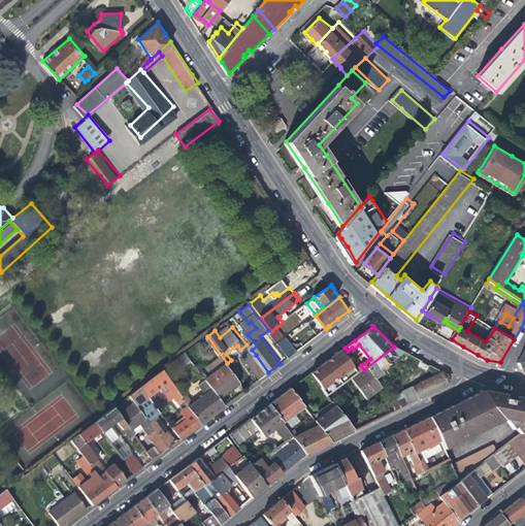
[(284,337),(276,327),(271,331),(279,340),(284,337)]
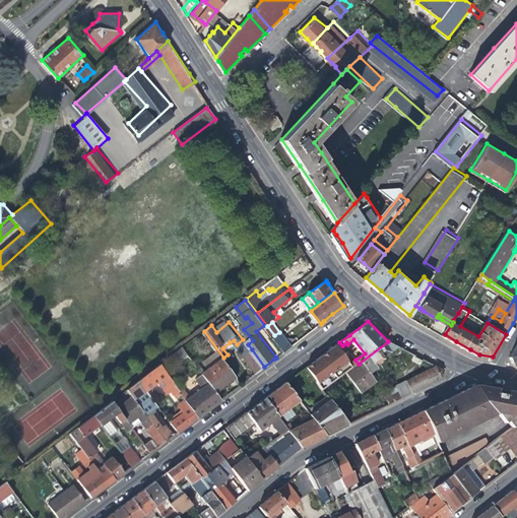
[(276,338),(286,350),(293,345),(283,333),(276,338)]
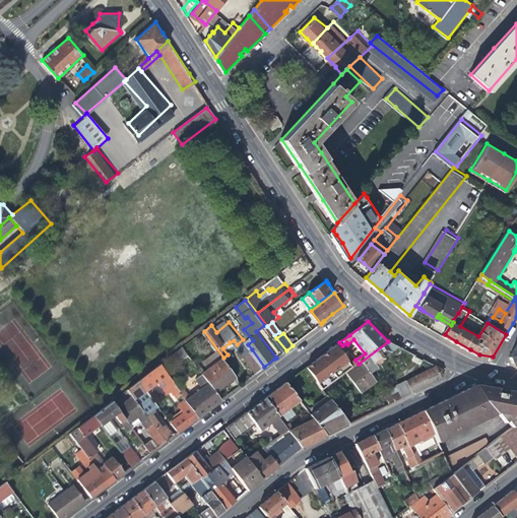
[(381,355),(395,348),(401,345),(393,340),(388,341),(359,364),(354,367),(353,367),(346,373),(363,392),(377,381),(370,373),(376,368),(375,368),(373,365),(380,360),(383,358),(381,355)]
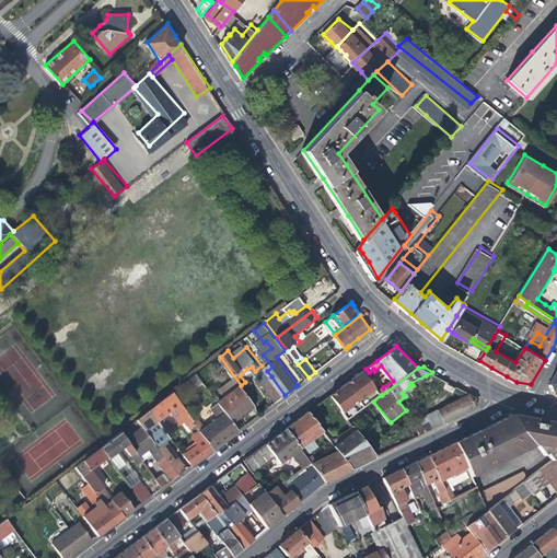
[(350,419),(373,402),(381,395),(382,395),(363,371),(357,375),(339,388),(332,395),(350,419)]
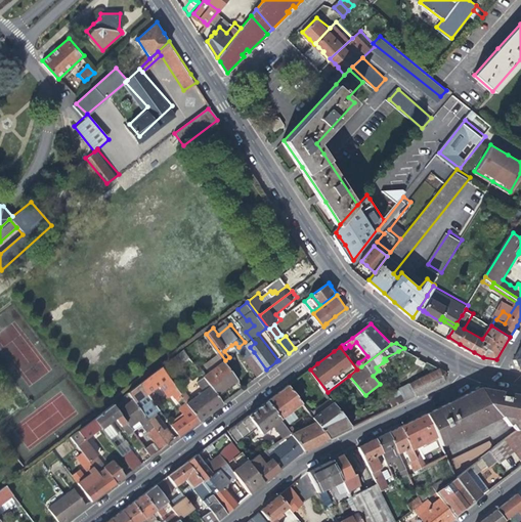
[(398,351),(409,357),(413,352),(404,348),(398,351)]
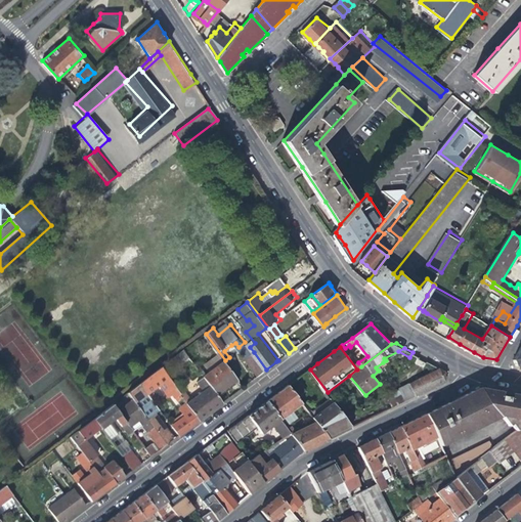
[(190,356),(185,349),(176,356),(181,363),(190,356)]
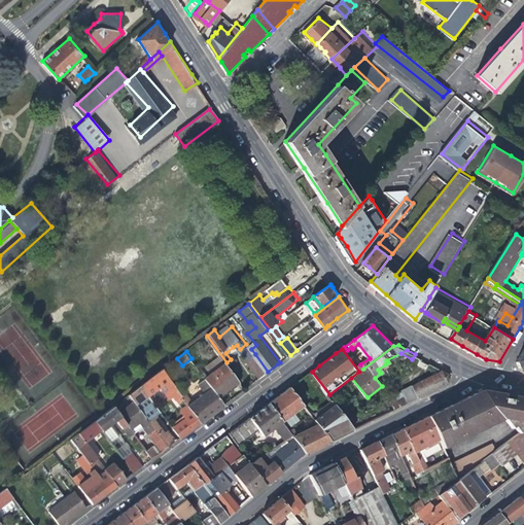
[(248,360),(260,377),(268,372),(255,354),(248,360)]
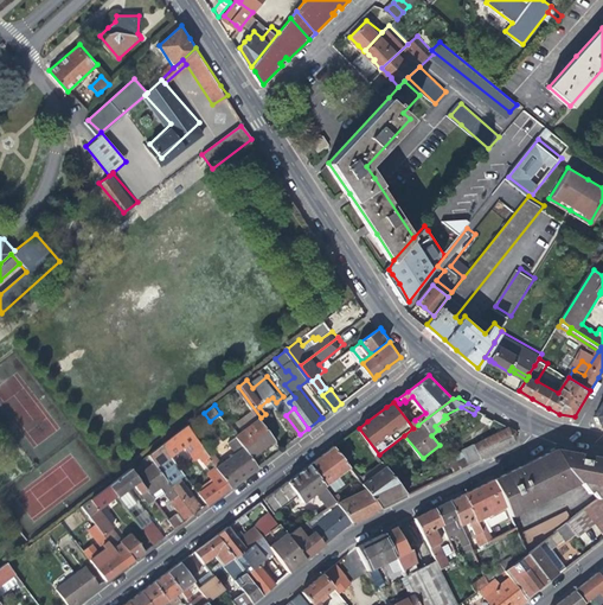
[(478,408),(474,414),(483,419),(486,413),(478,408)]
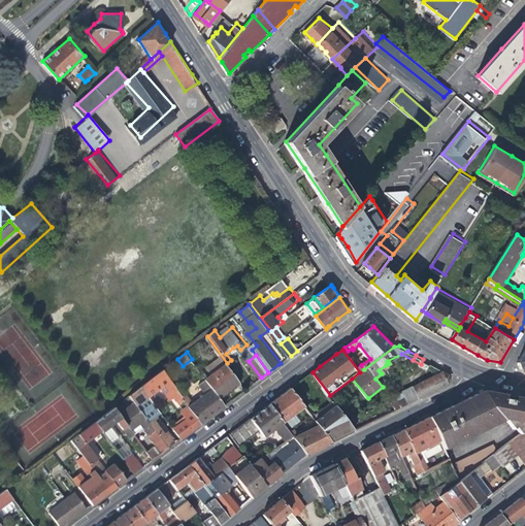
[(228,364),(209,379),(223,395),(233,388),(241,382),(228,364)]
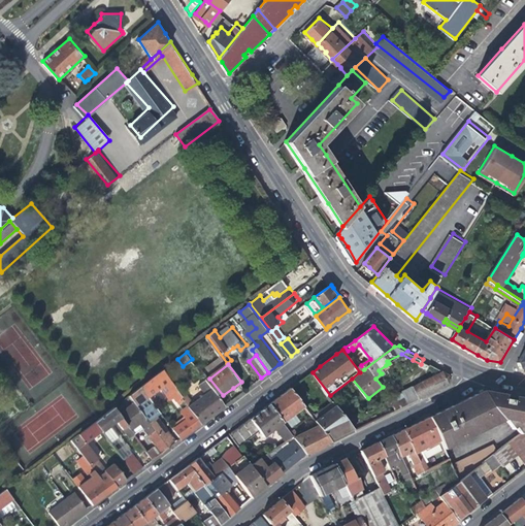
[(182,402),(186,399),(184,396),(164,369),(143,386),(151,395),(158,404),(162,400),(158,396),(157,396),(154,393),(163,386),(166,384),(173,392),(182,402)]
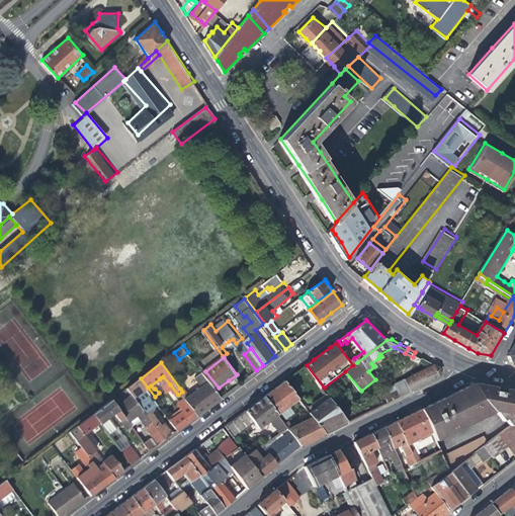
[(435,363),(406,378),(413,391),(442,376),(442,366),(435,363)]
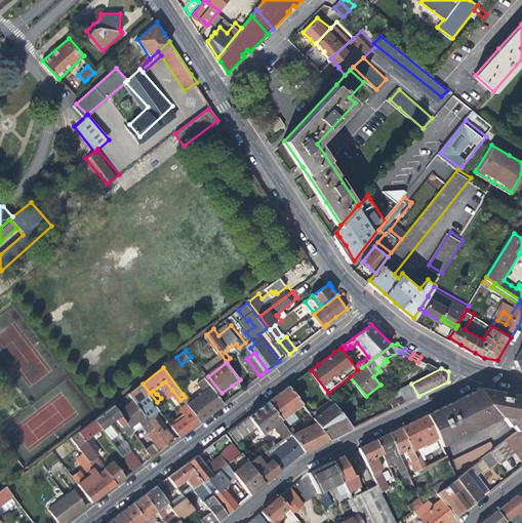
[(187,391),(183,394),(185,397),(195,410),(202,419),(226,402),(219,395),(206,377),(205,376),(200,381),(206,389),(193,399),(187,391)]
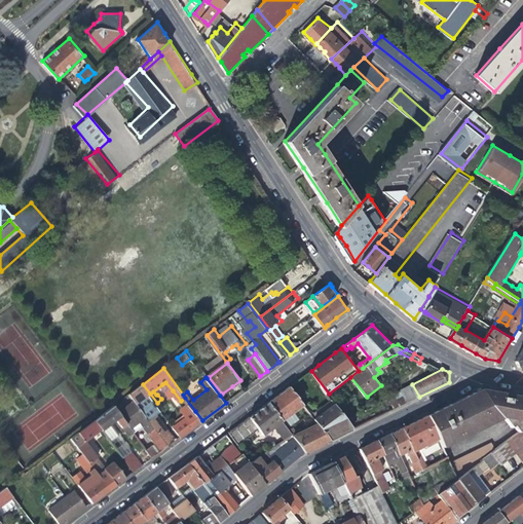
[(220,396),(222,394),(209,377),(207,378),(220,396)]
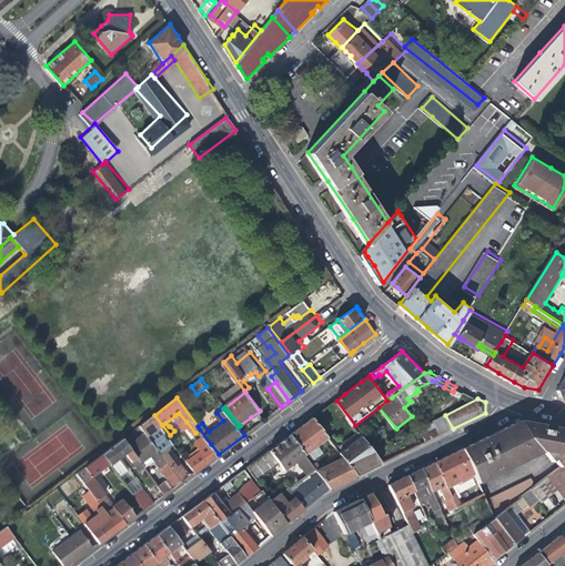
[(323,411),(314,417),(323,428),(333,421),(324,410),(323,411)]
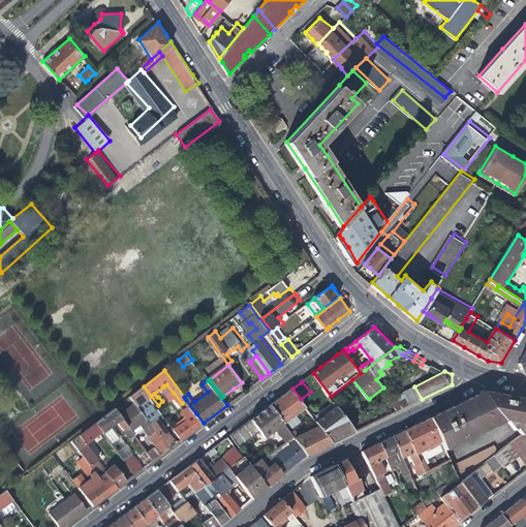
[(169,396),(174,393),(166,384),(163,386),(169,396)]
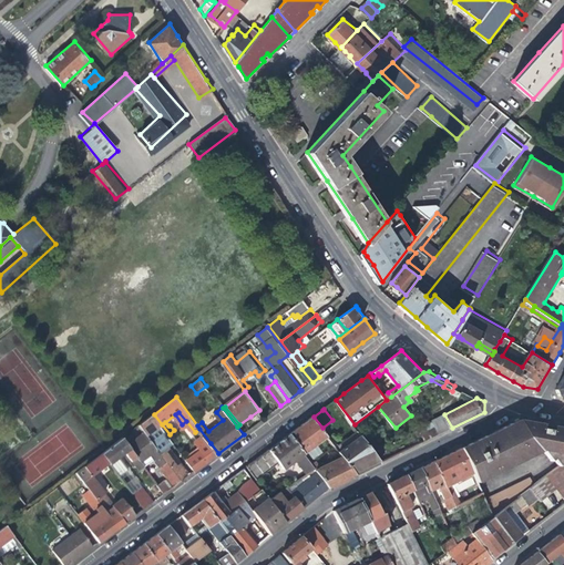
[(155,429),(162,424),(154,414),(141,424),(147,432),(160,449),(163,453),(168,461),(183,480),(192,473),(180,456),(168,442),(166,443),(155,429)]
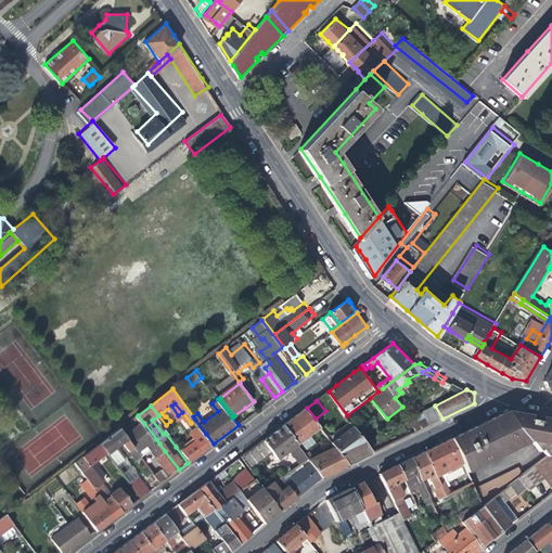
[(424,428),(443,419),(435,406),(416,414),(424,428)]
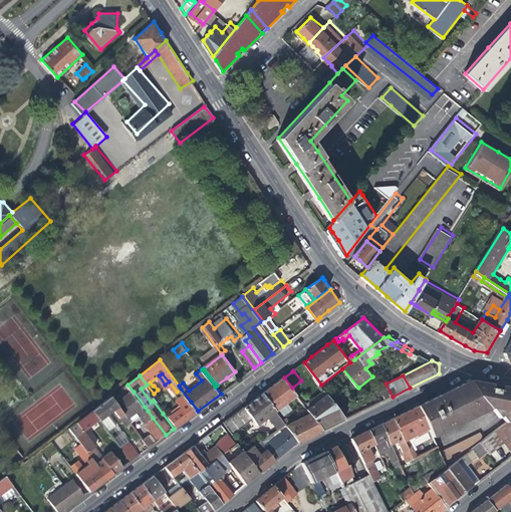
[(298,396),(292,388),(284,377),(272,387),(263,394),(280,417),(284,421),(287,418),(280,409),(298,396)]
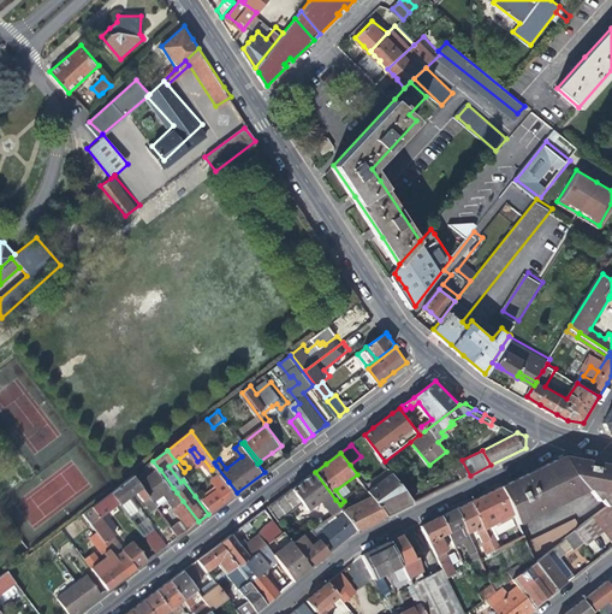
[(541,466),(501,485),(515,513),(518,523),(520,524),(590,488),(598,501),(601,500),(606,507),(611,502),(611,467),(607,467),(608,462),(598,461),(574,456),(559,464),(556,459),(541,466)]
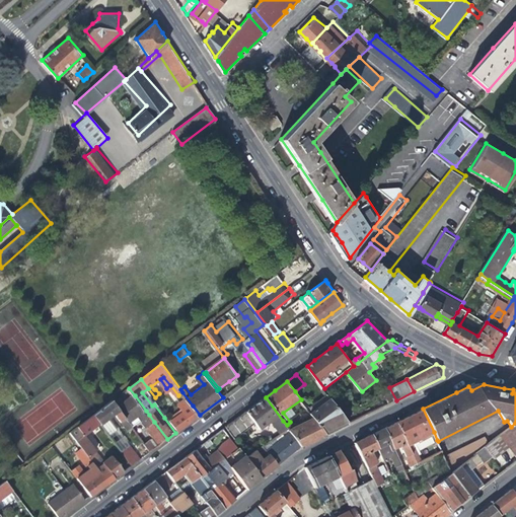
[(135,395),(120,407),(132,422),(146,411),(135,395)]
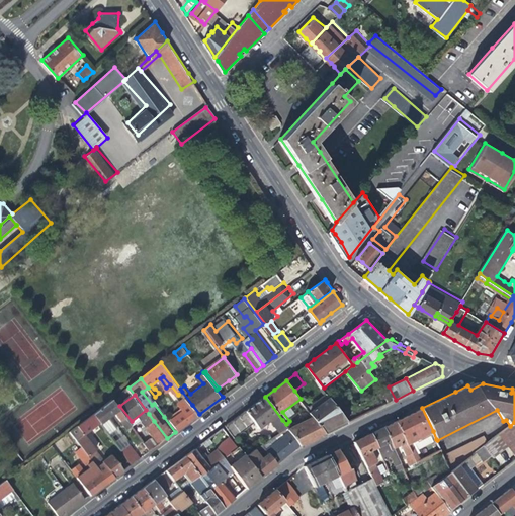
[(309,409),(312,413),(331,399),(328,395),(309,409)]
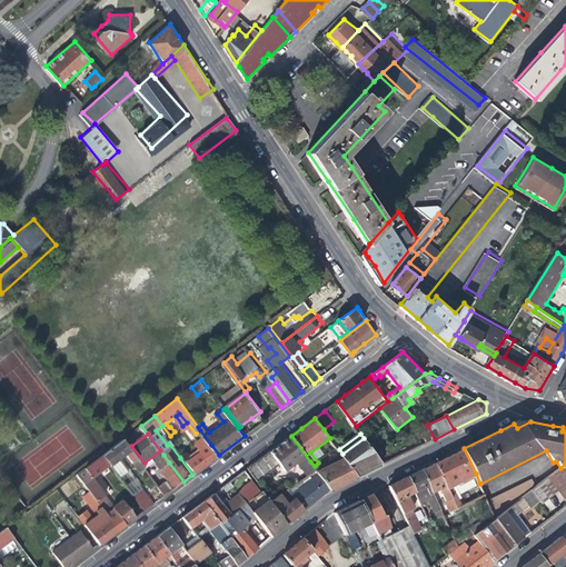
[(304,467),(310,461),(291,436),(281,443),(271,450),(283,464),(276,468),(280,474),(299,460),(304,467)]
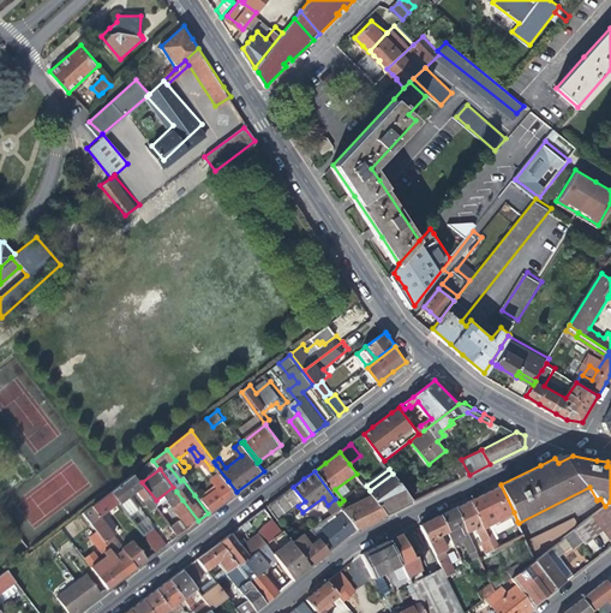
[(153,510),(159,504),(156,500),(142,482),(136,474),(112,492),(120,503),(121,504),(138,491),(153,510)]
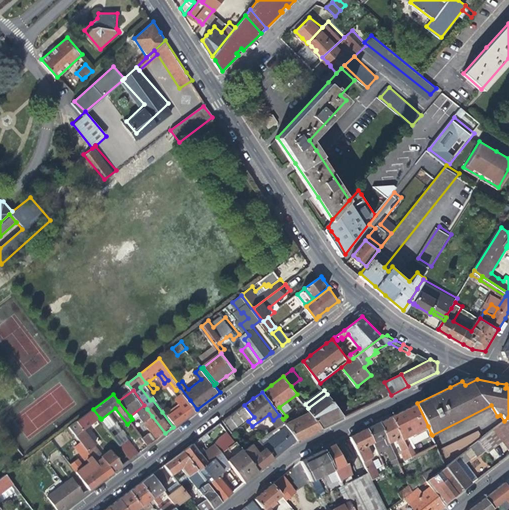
[(327,394),(308,408),(311,412),(323,428),(335,422),(345,417),(327,394)]
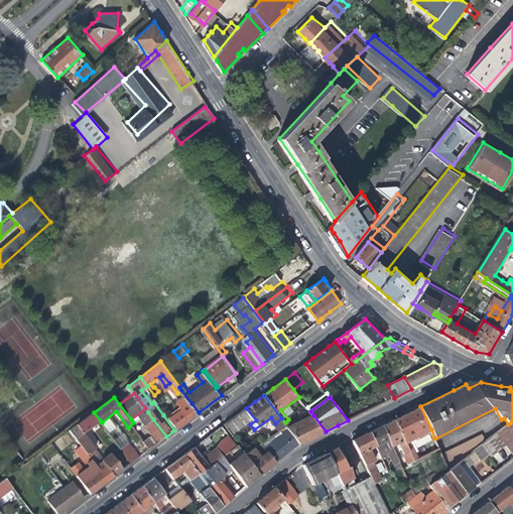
[(191,403),(171,418),(178,427),(199,412),(191,403)]
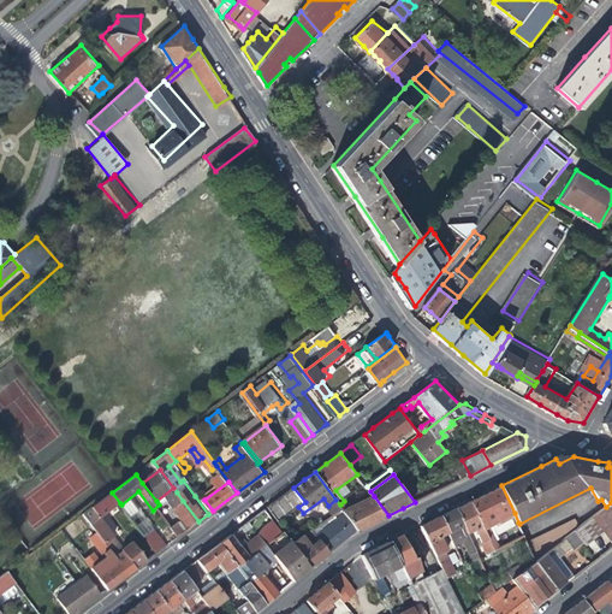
[(491,524),(515,513),(501,485),(486,494),(473,500),(489,536),(494,535),(489,525),(491,524)]
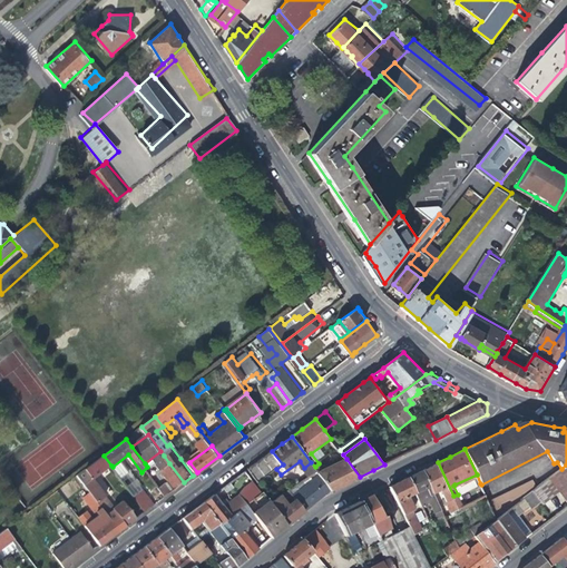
[(148,468),(164,456),(160,451),(145,463),(147,467),(148,468)]
